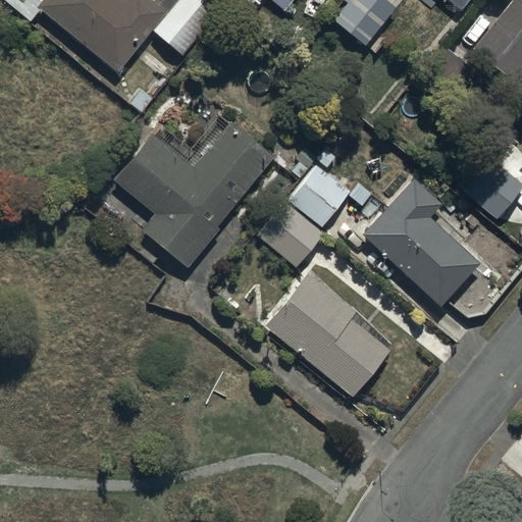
[(6,0),(30,19),(40,5),(118,70),(153,30),(183,54),(221,8),(211,0),(174,0),(167,9),(155,0),(6,0)]
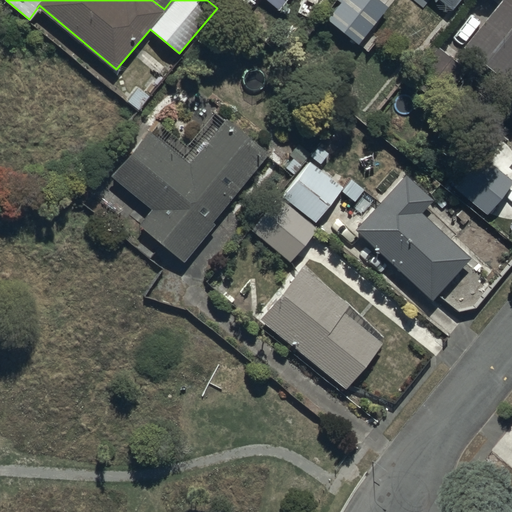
[(383,0),(339,0),(327,15),(359,41),(389,4),(383,0)]
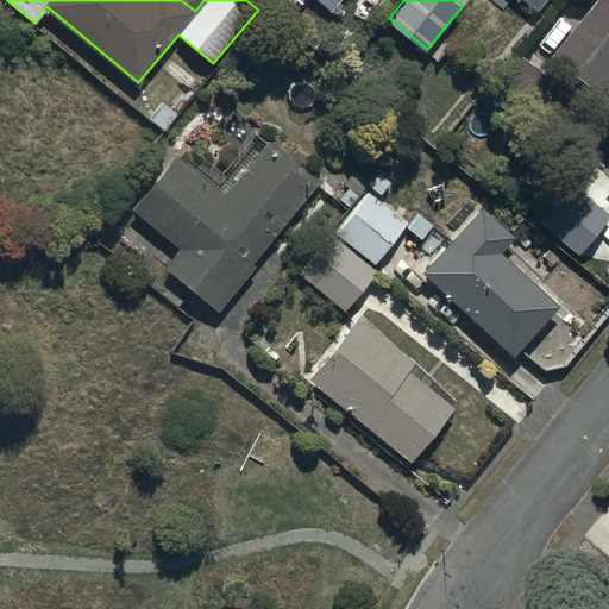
[(608,0),(594,0),(551,51),(602,95),(608,87),(608,0)]
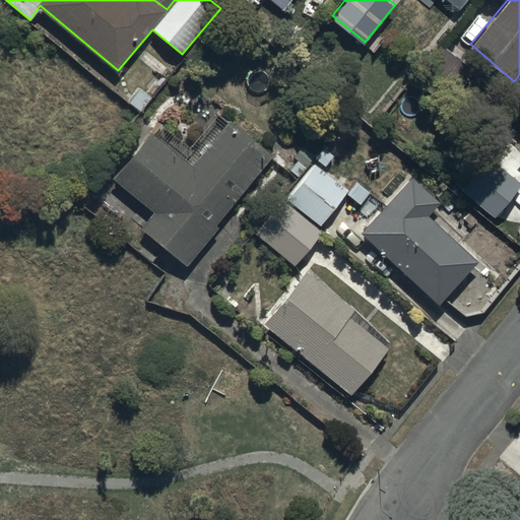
[(412,77),(446,105),(473,69),(465,63),(469,58),(454,46),(450,50),(441,42),(412,77)]
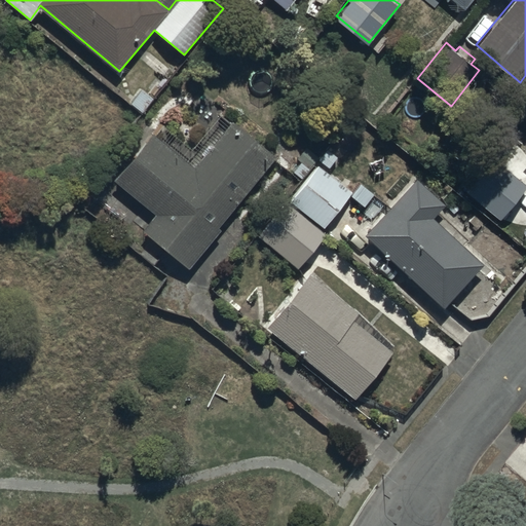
[(142,227),(189,267),(221,228),(218,226),(274,159),(231,122),(195,165),(153,129),(113,176),(155,211),(142,227)]
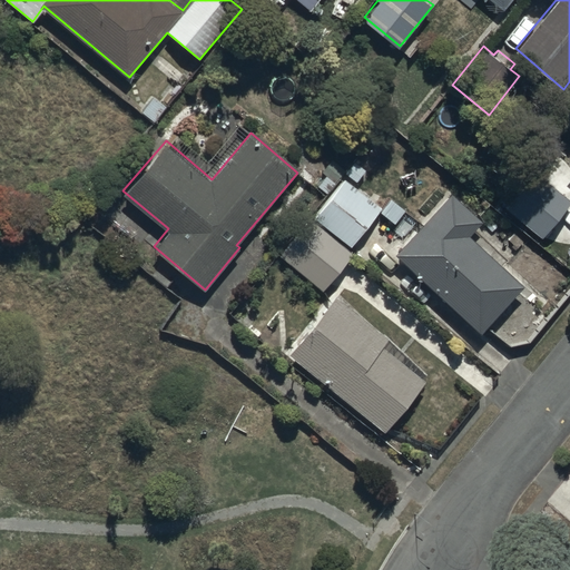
[(314,215),(351,245),(381,206),(355,186),(359,182),(356,179),(364,169),(353,160),(344,172),(347,174),(314,215)]
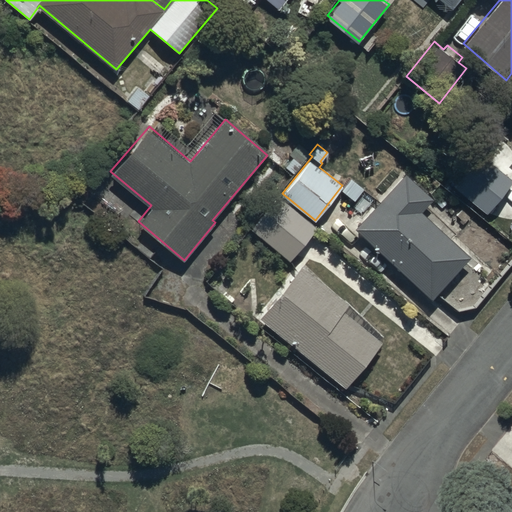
[(511,185),(511,180),(481,155),(454,188),(487,216),(511,185)]
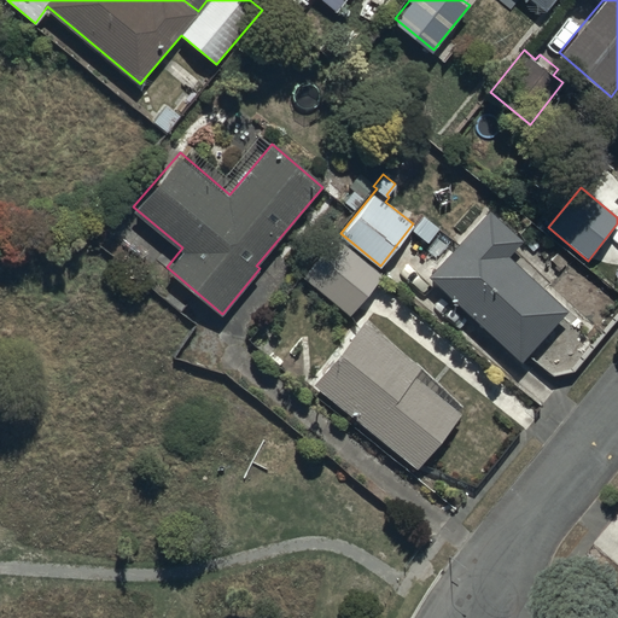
[(491,208),(430,272),(520,361),(569,312),(508,252),(523,238),(491,208)]
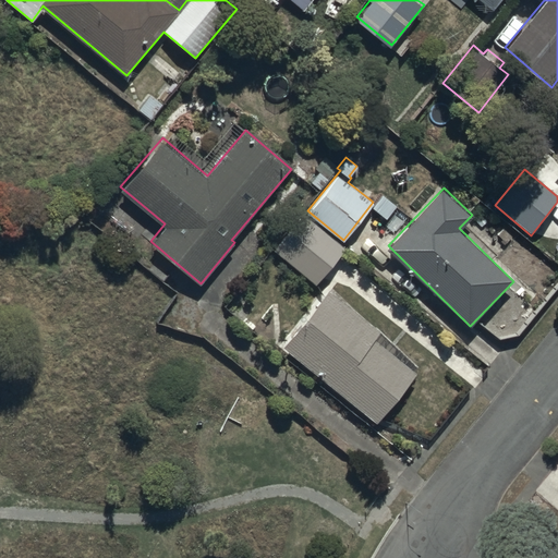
[(303,213),(274,247),(315,282),(344,247),(303,213)]
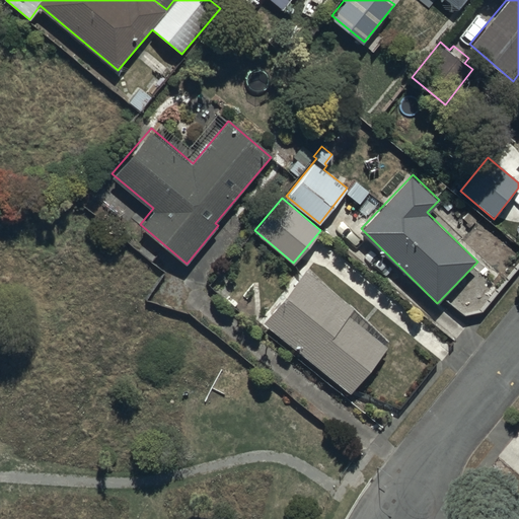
[(305,267),(263,320),(350,392),(387,346),(347,313),(353,306),(305,267)]
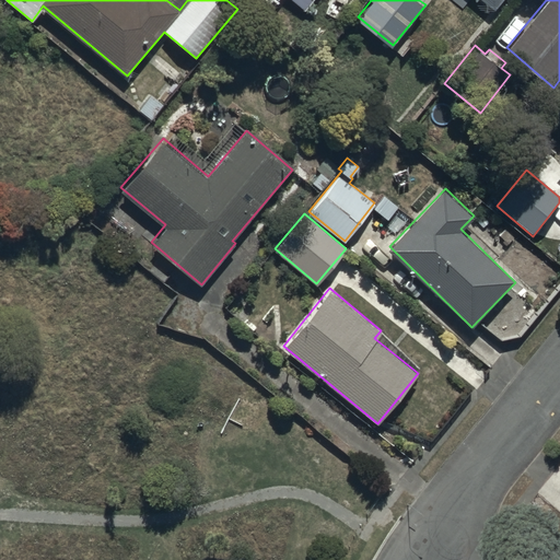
All buildings are outlined.
